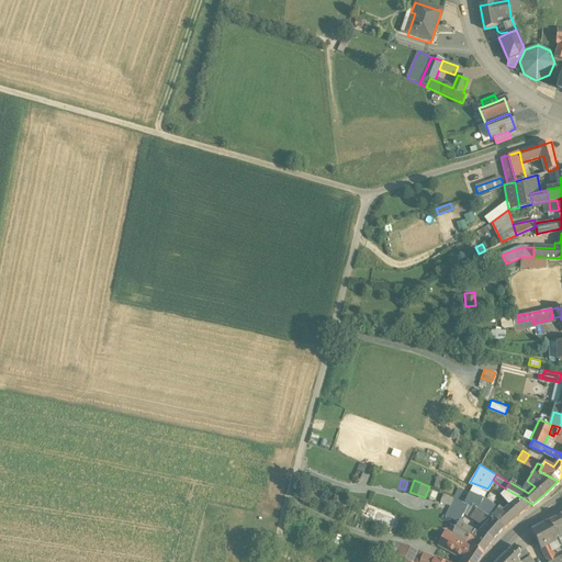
[(469,503),(476,507),(483,497),(487,489),(473,483),(469,491),(464,502),(469,503)]
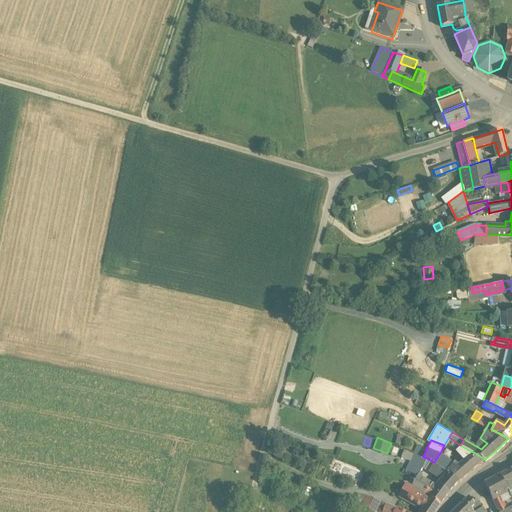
[(427,447),(417,443),(413,452),(423,457),(427,447)]
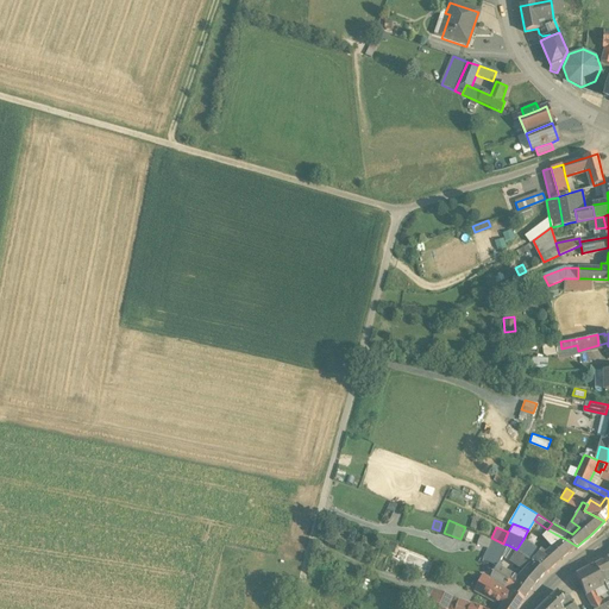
[(556,534),(547,529),(542,537),(551,541),(556,534)]
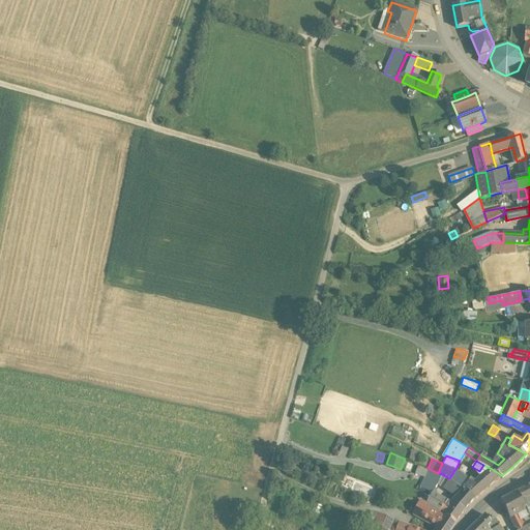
[(415,473),(423,476),(428,468),(417,465),(415,473)]
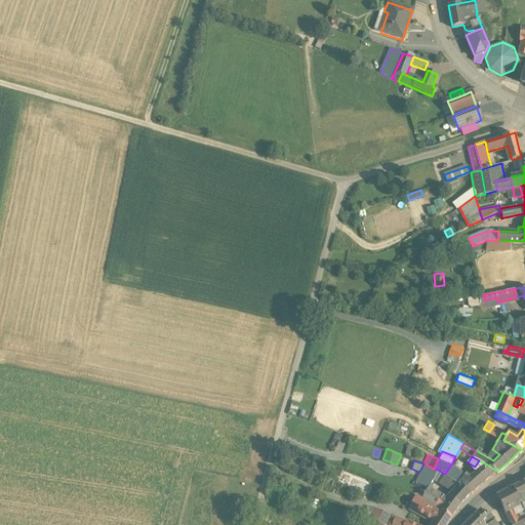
[(487,465),(479,460),(475,467),(481,471),(479,472),(485,479),(495,470),(487,465)]
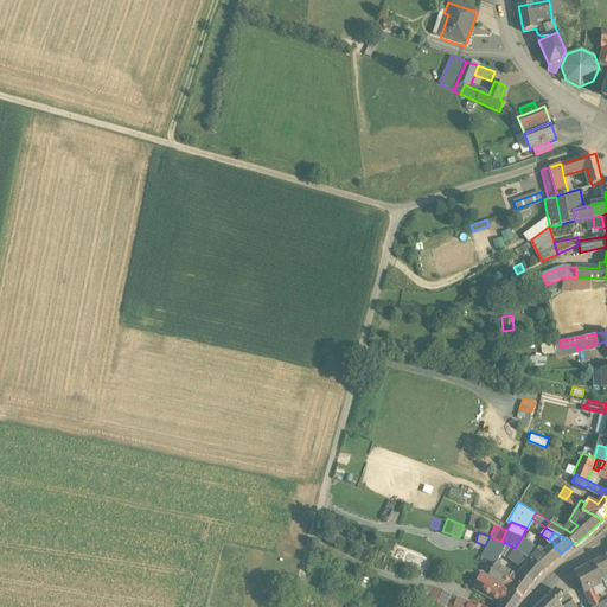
[(480,555),(496,563),(497,562),(506,543),(502,542),(490,536),(485,545),(480,555)]
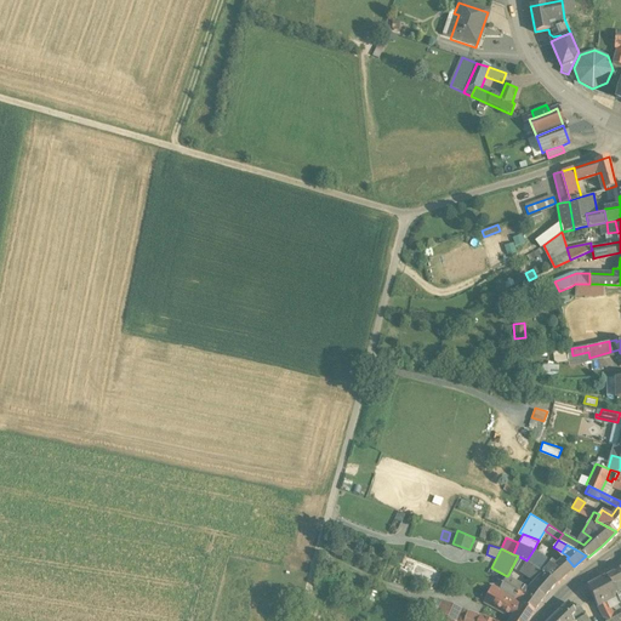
[(550,562),(534,550),(527,560),(543,571),(550,562)]
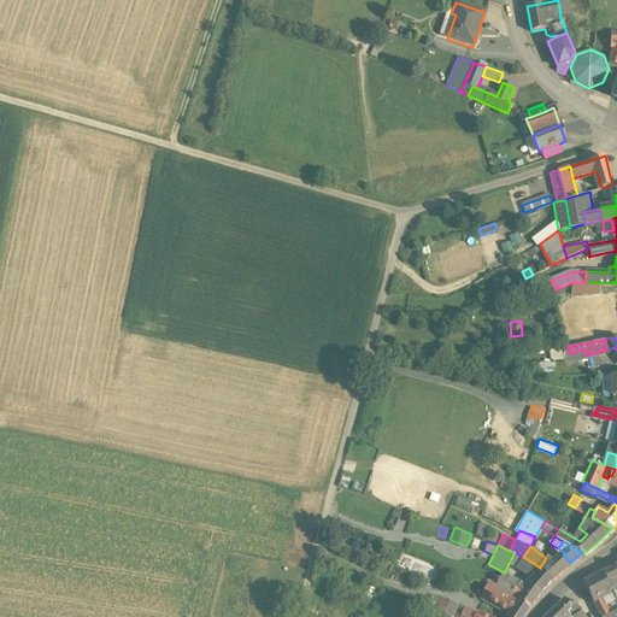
[(404,552),(393,547),(389,556),(400,560),(404,552)]
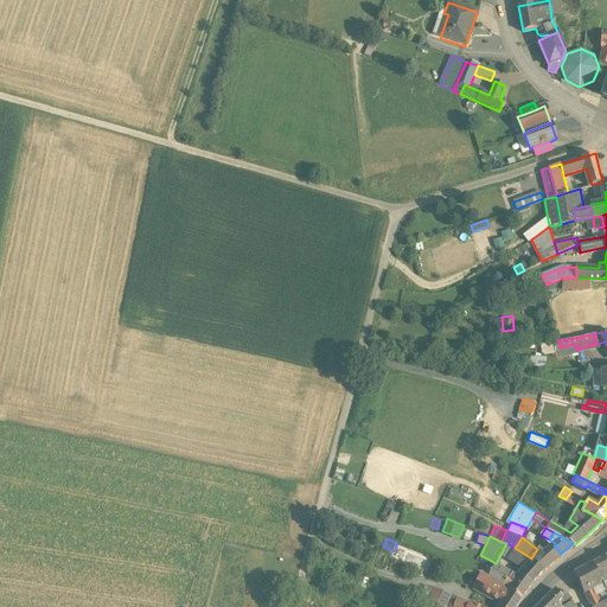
[(515,548),(506,543),(497,562),(510,570),(518,575),(519,574),(522,569),(522,564),(510,556),(515,548)]
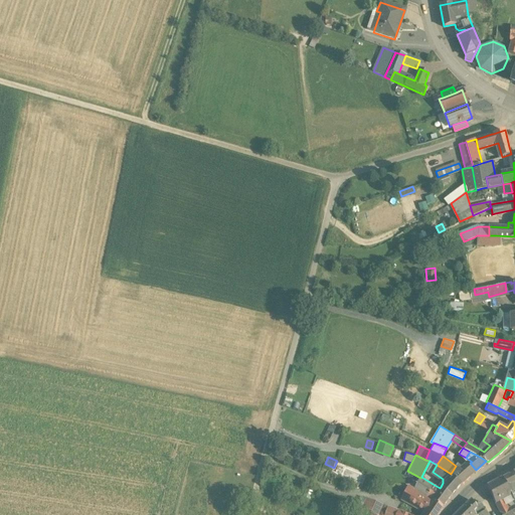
[(460,468),(456,466),(451,474),(455,477),(454,477),(461,483),(470,475),(476,470),(470,463),(468,461),(460,468)]
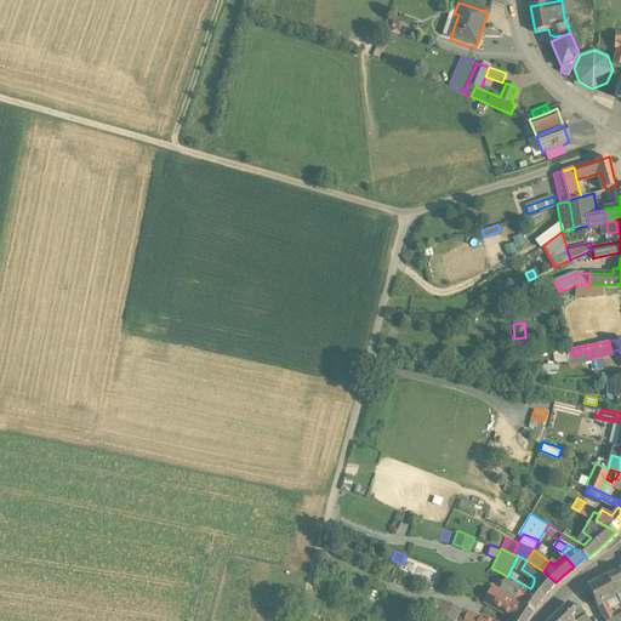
[(543,571),(527,560),(522,569),(534,577),(534,582),(531,587),(543,596),(556,582),(547,575),(548,575),(543,571)]
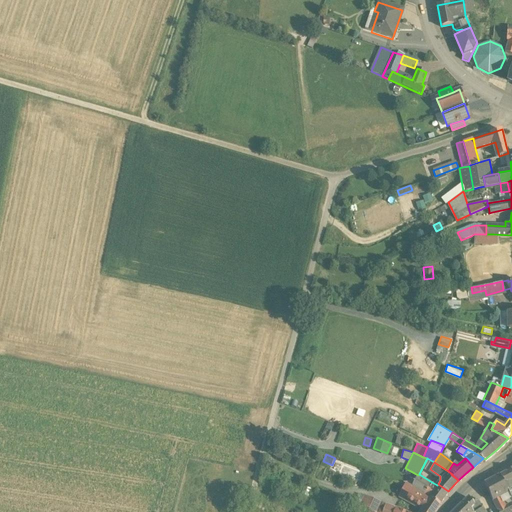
[(511,466),(499,473),(504,483),(505,482),(508,490),(511,497),(511,466)]
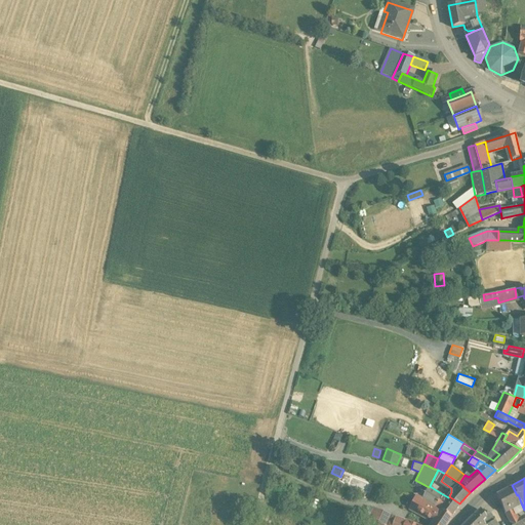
[(275,487),(269,485),(265,505),(270,507),(275,487)]
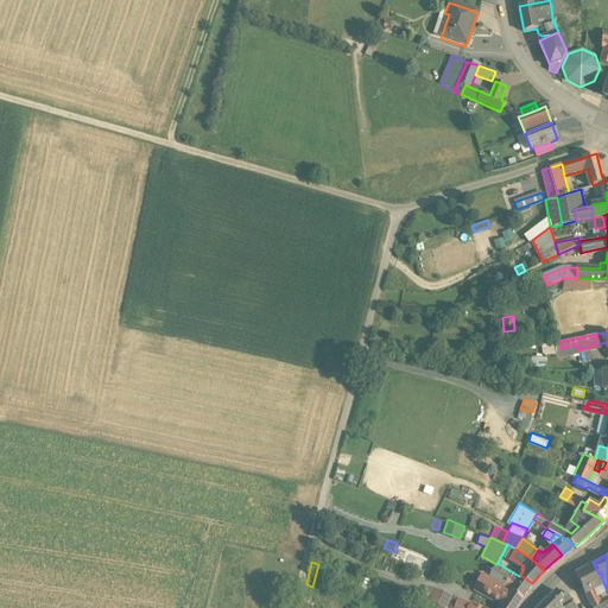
[(593,562),(575,571),(589,600),(590,600),(591,602),(599,600),(594,587),(603,582),(600,572),(599,574),(593,562)]
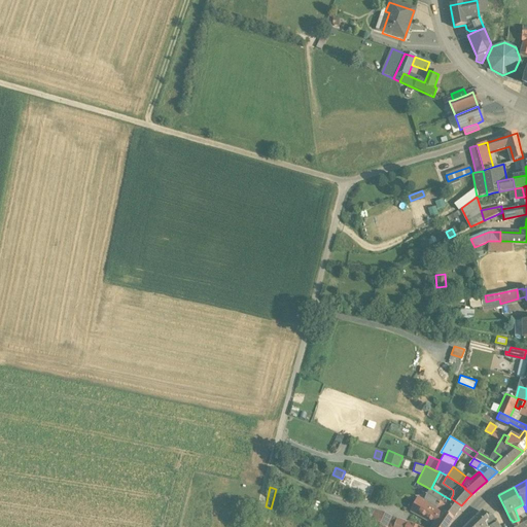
[(443,495),(431,488),(430,489),(425,500),(436,507),(443,495)]
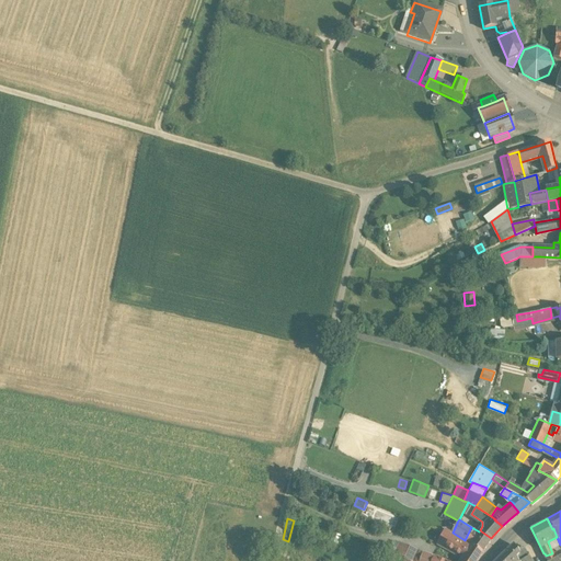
[(479,531),(471,527),(465,540),(471,544),(472,545),(482,551),(491,538),(480,530),(479,531)]
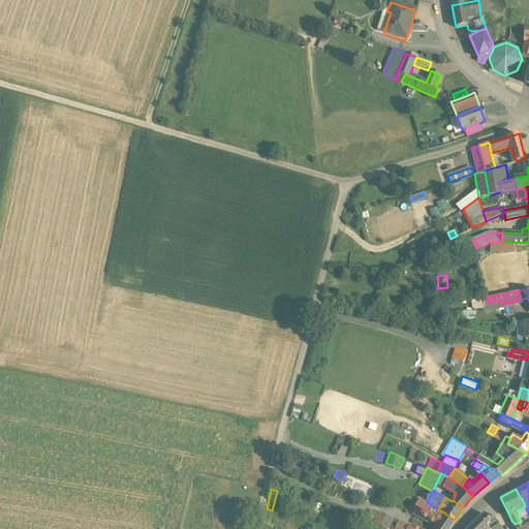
[(444,512),(438,509),(427,502),(419,499),(413,511),(438,525),(445,514),(444,512)]
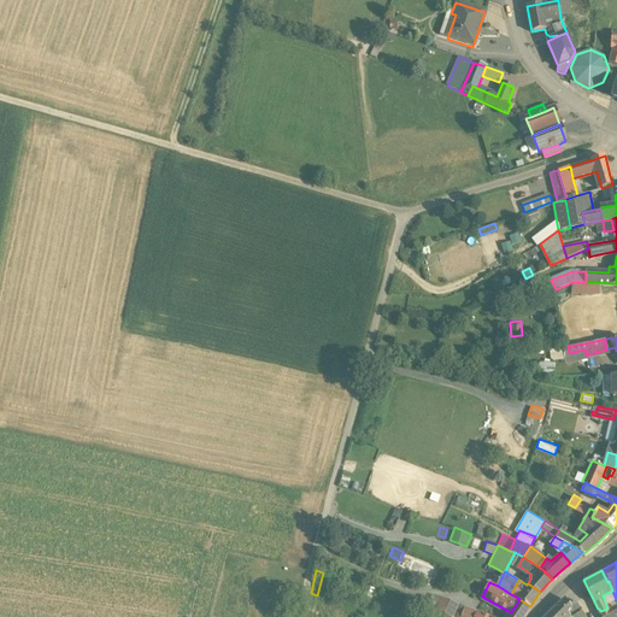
[(476,616),(477,612),(440,597),(434,607),(454,616),(456,616),(476,616)]
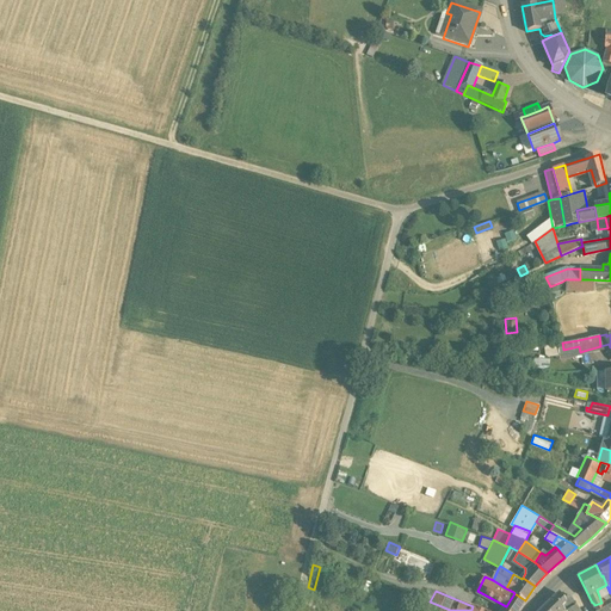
[(560,591),(538,610),(561,610),(565,609),(561,604),(565,600),(560,591)]
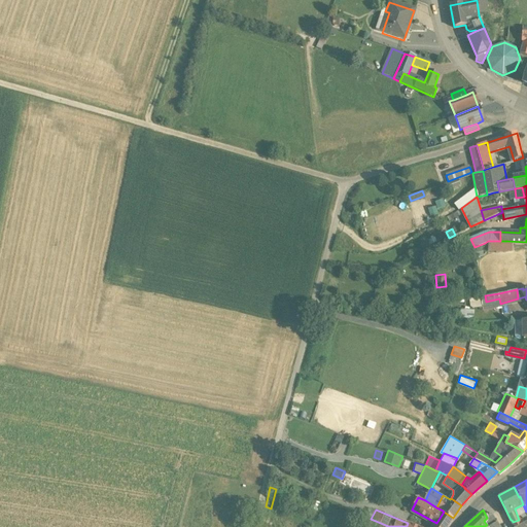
[(493,511),(486,514),(487,518),(491,524),(497,521),(493,511)]
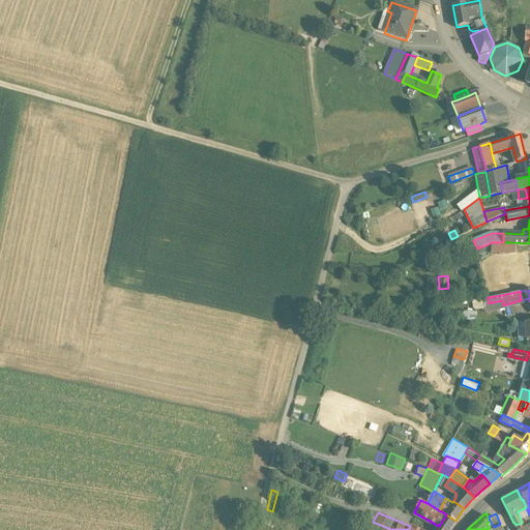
[(436,529),(421,529),(411,525),(410,526),(409,529),(448,529),(455,521),(446,514),(439,526),(436,529)]
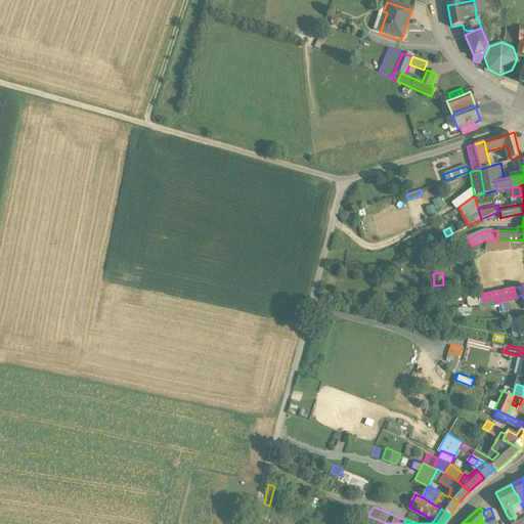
[(523,523),(523,512),(516,517),(510,519),(512,523),(523,523)]
